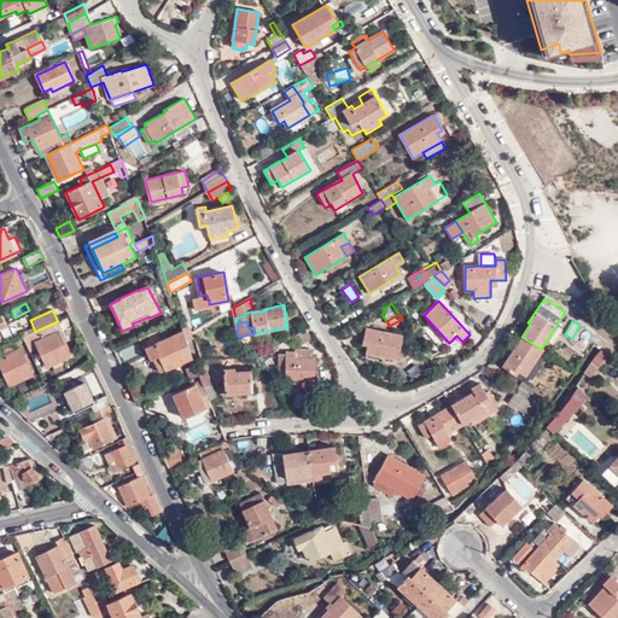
[(23,338),(24,340),(33,337),(46,367),(69,357),(54,326),(41,332),(39,330),(35,332),(23,338)]
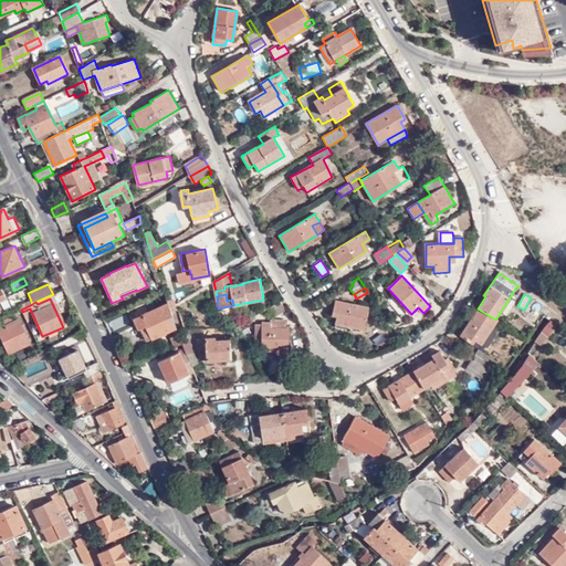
[(367,306),(336,300),(333,315),(337,315),(336,323),(364,328),(367,306)]
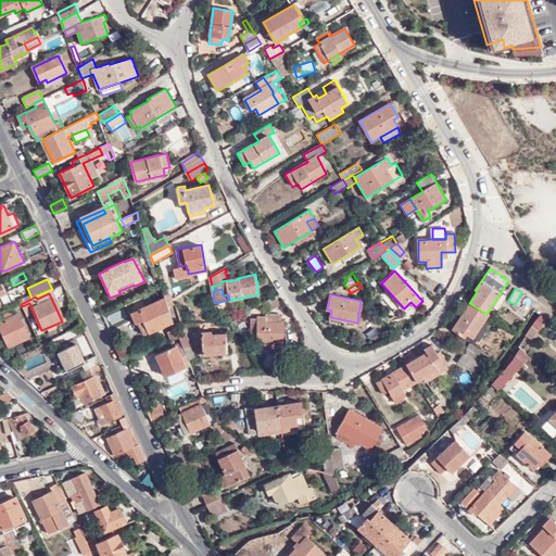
[(280,301),(275,295),(263,303),(267,310),(280,301)]
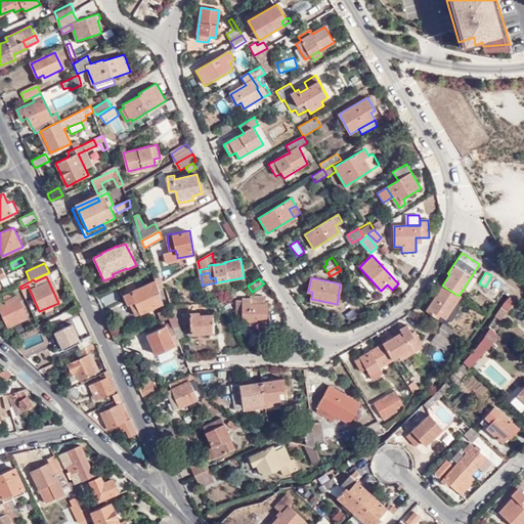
[(135,315),(163,303),(158,285),(157,281),(126,295),(135,315)]
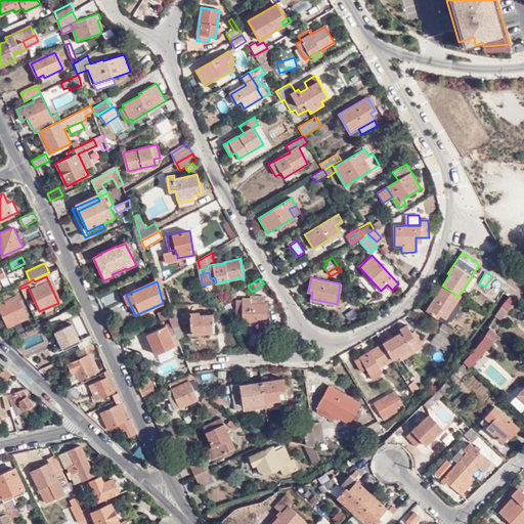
[(459,296),(442,286),(425,311),(436,318),(439,315),(445,319),(461,297),(459,296)]
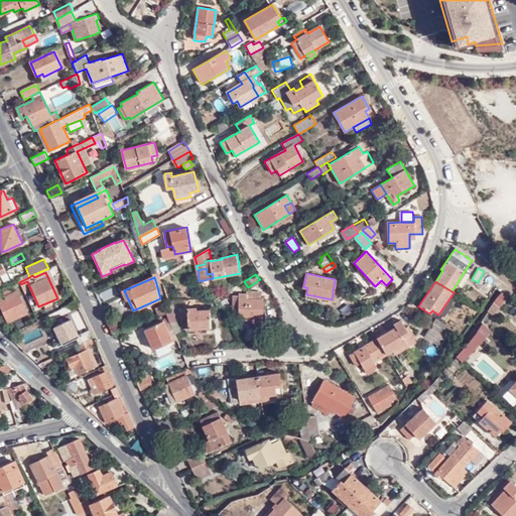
[(100,291),(103,299),(118,294),(115,286),(100,291)]
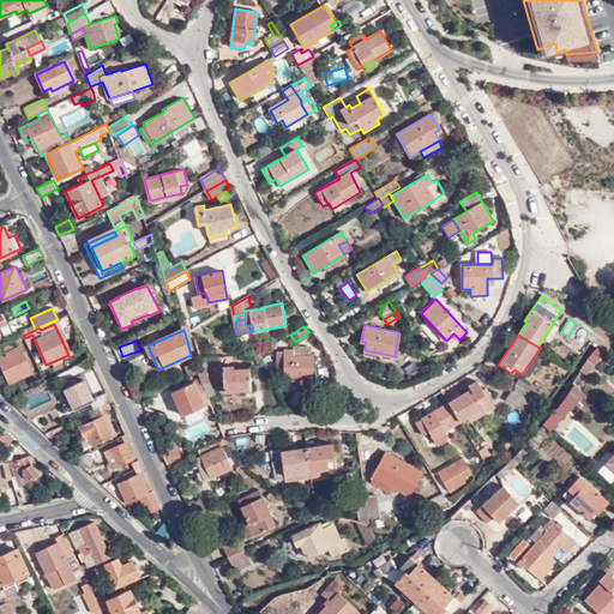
[(13,350),(11,345),(4,348),(6,354),(0,356),(0,360),(10,383),(31,372),(19,348),(13,350)]
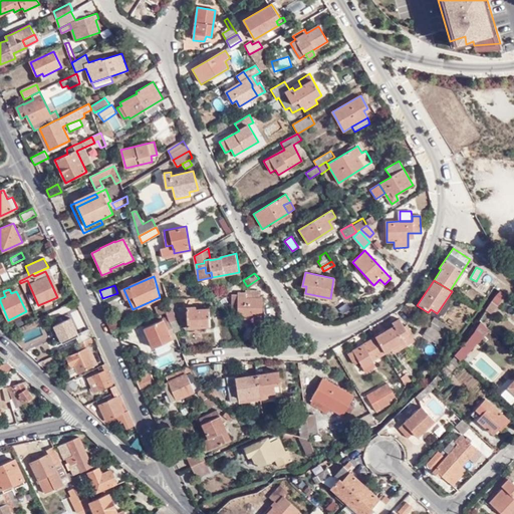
[(238,295),(238,311),(238,313),(241,313),(241,318),(253,318),(253,316),(261,316),(262,297),(260,297),(260,293),(258,290),(247,291),(246,293),(238,293),(238,295)]
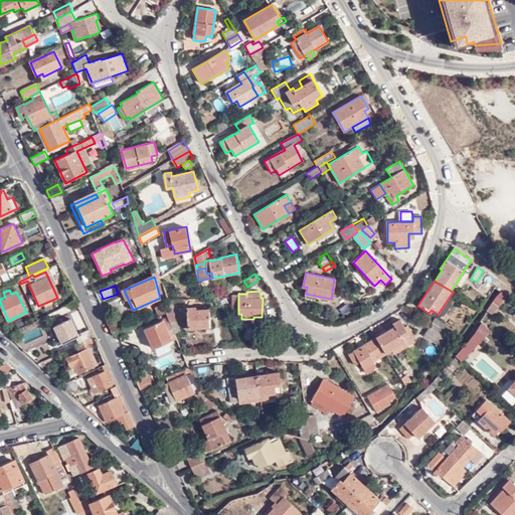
[(432,310),(428,313),(439,319),(442,316),(443,317),(451,306),(449,304),(456,294),(453,292),(438,314),(432,310)]
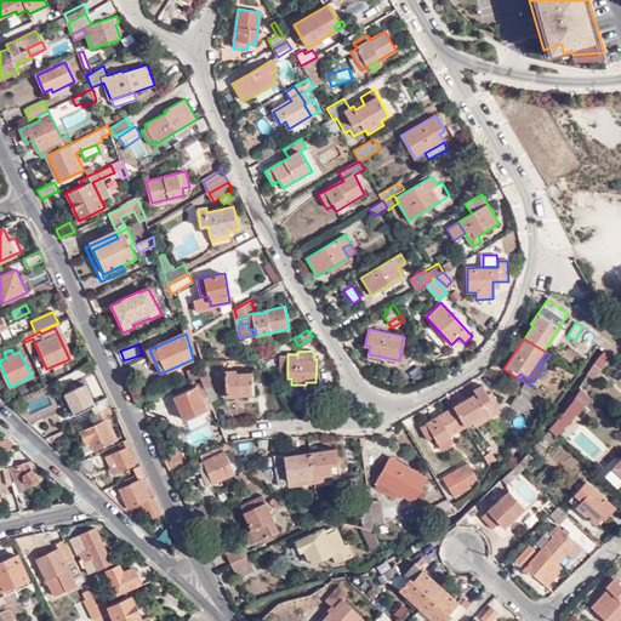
[(592,377),(609,355),(603,352),(586,374),(592,377)]
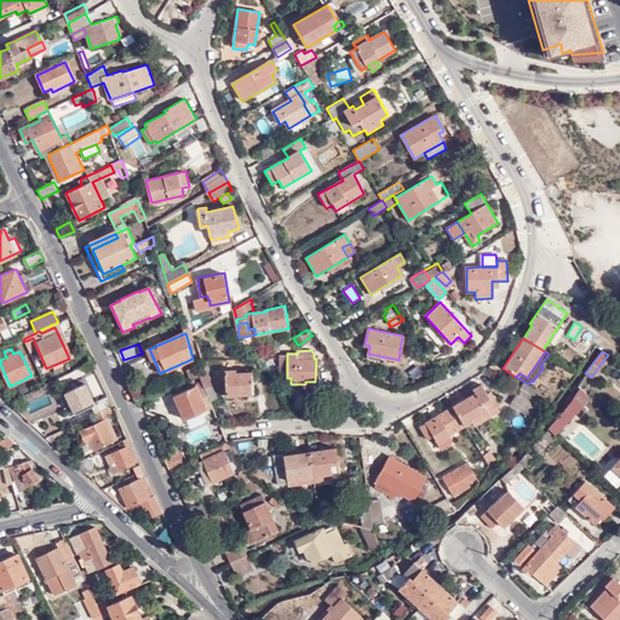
[(235,372),(235,369),(218,369),(218,383),(225,383),(227,395),(253,394),(251,371),(235,372)]
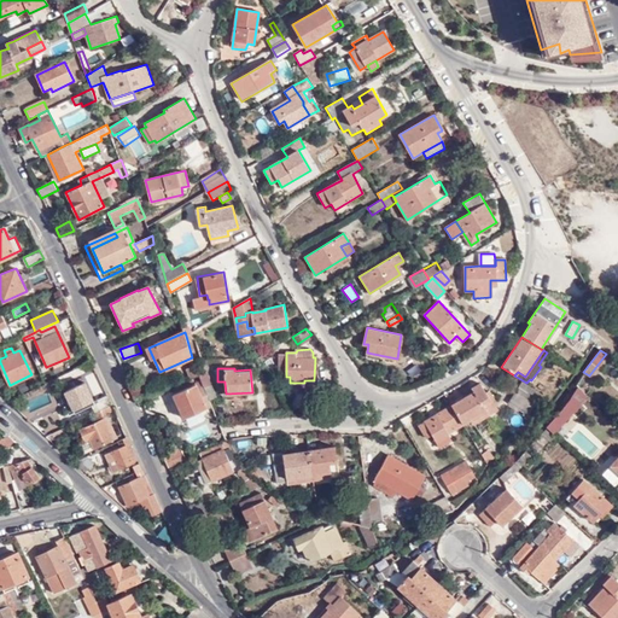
[(208,372),(199,375),(204,388),(211,384),(208,372)]
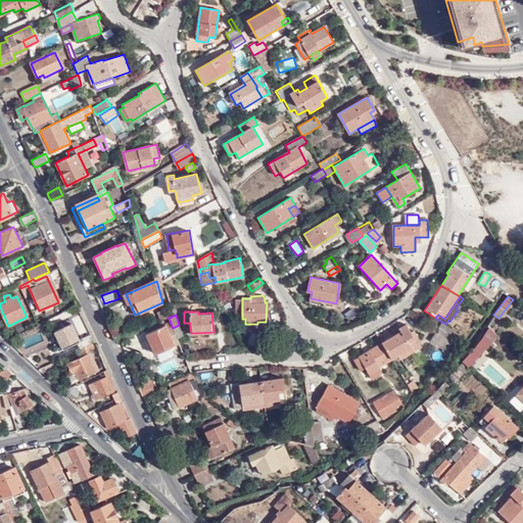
[(78,342),(81,349),(85,346),(95,342),(91,334),(80,339),(73,323),(64,327),(63,324),(59,325),(61,329),(55,331),(63,349),(78,342)]
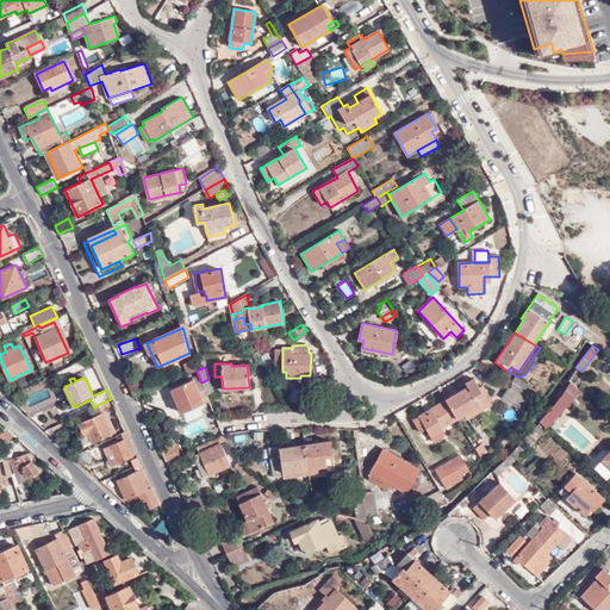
[(466,386),(444,399),(456,418),(464,415),(466,419),(490,405),(473,378),(465,384),(466,386)]
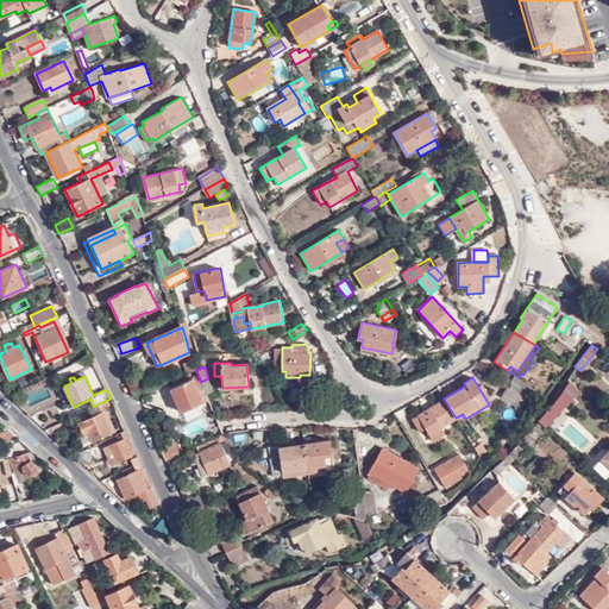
[(514,377),(508,385),(527,397),(532,389),(514,377)]
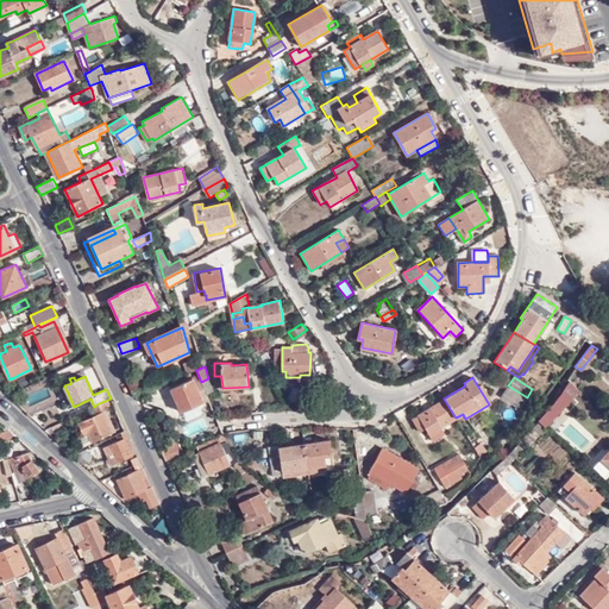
[(206,394),(202,384),(196,388),(193,378),(171,389),(182,413),(203,403),(201,396),(206,394)]
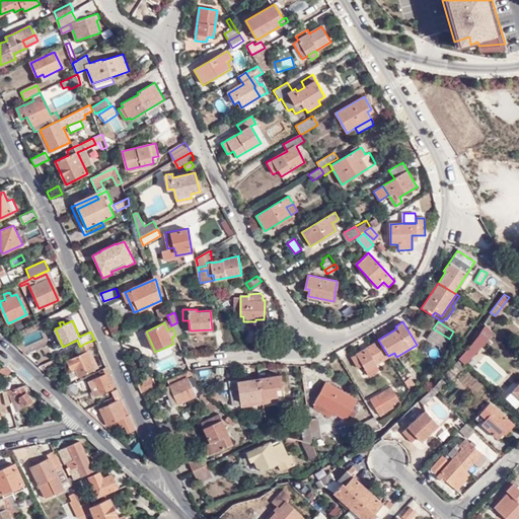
[(177,322),(171,325),(172,327),(175,336),(181,334),(177,322)]
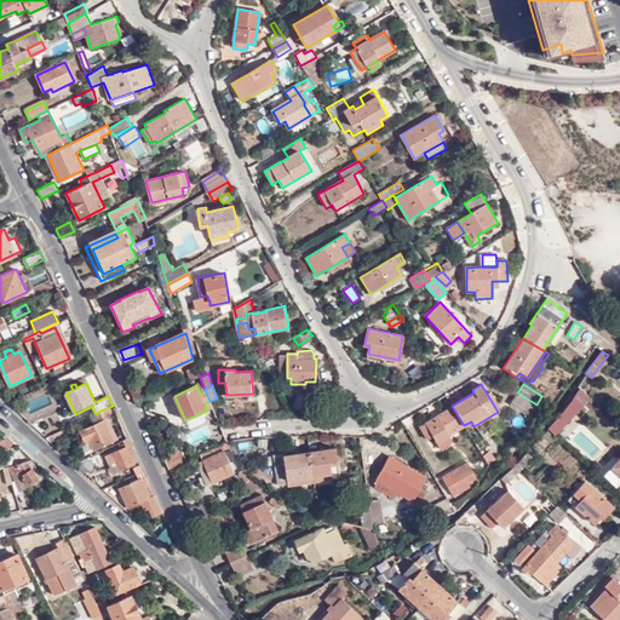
[(537,405),(517,392),(510,403),(529,415),(537,405)]
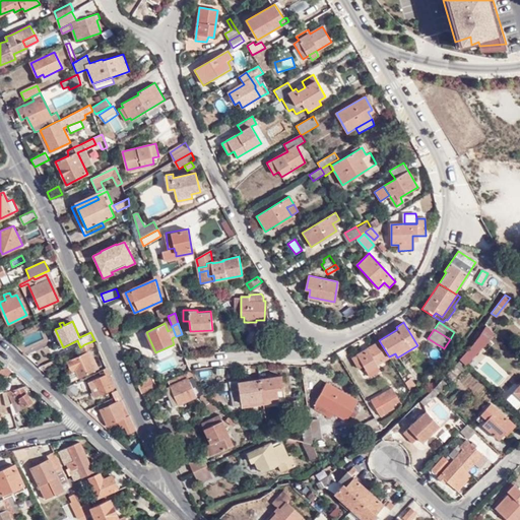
[(379,339),(350,355),(358,368),(363,365),(366,371),(376,365),(389,356),(379,340),(379,339)]
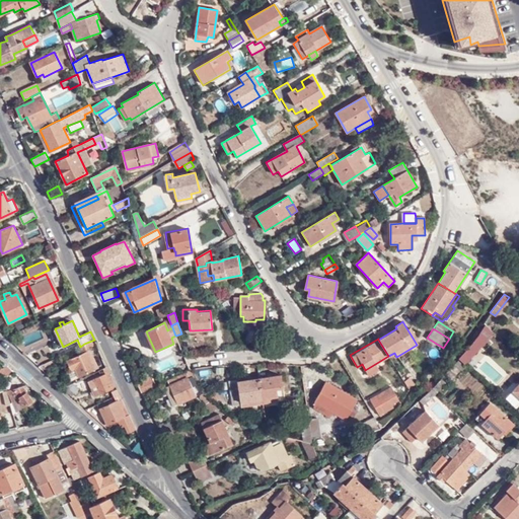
[(86,348),(96,344),(94,340),(84,344),(86,348)]
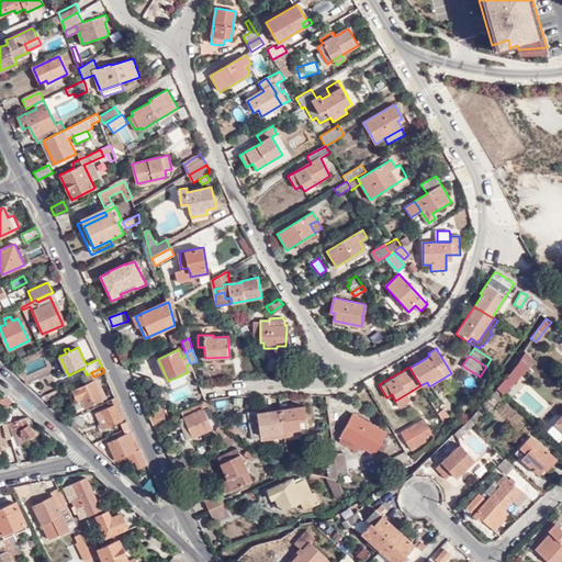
[(103,398),(94,380),(71,390),(76,401),(80,398),(83,407),(103,398)]
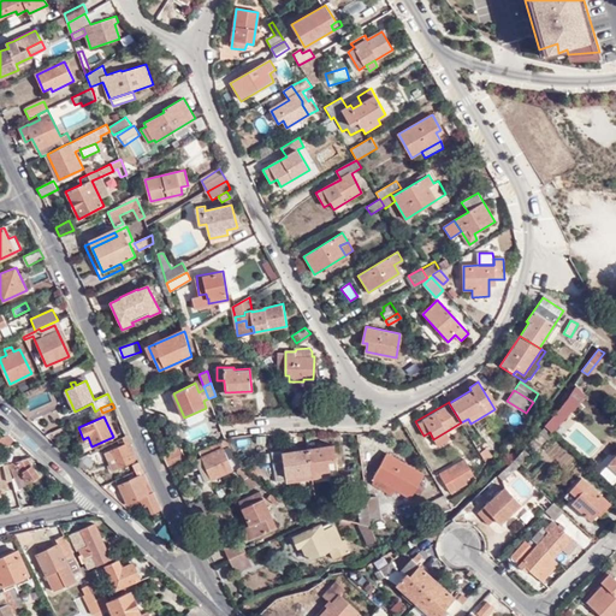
[(187,428),(189,438),(208,434),(206,424),(187,428)]
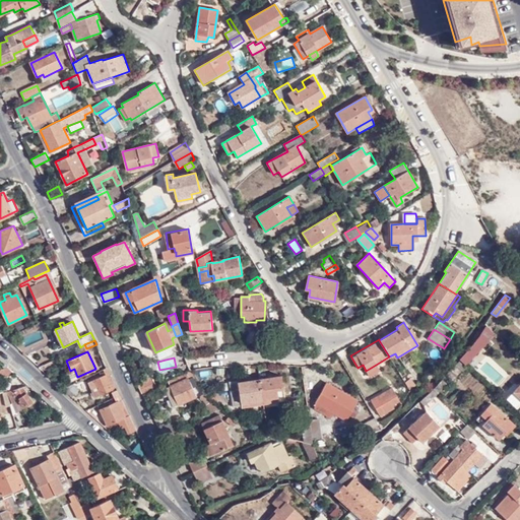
[(53,361),(44,365),(46,369),(55,365),(53,361)]
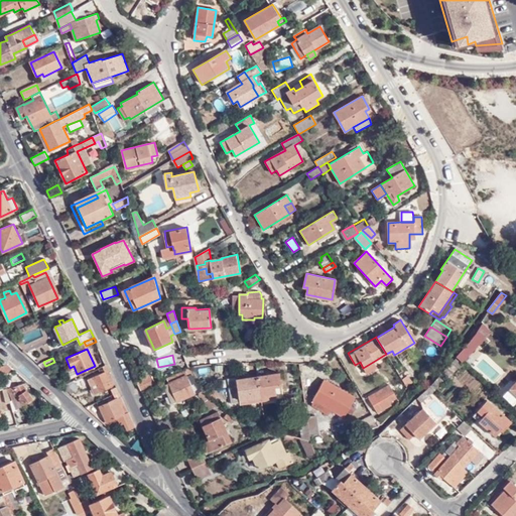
[(462,364),(455,359),(450,363),(458,369),(462,364)]
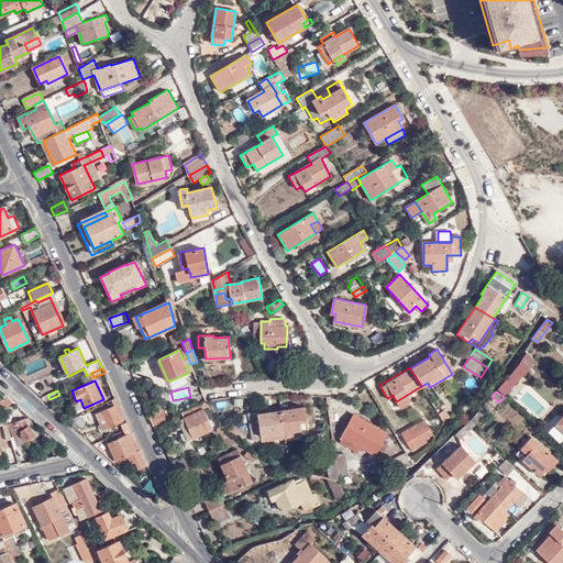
[(407,395),(396,401),(400,408),(411,401),(407,395)]
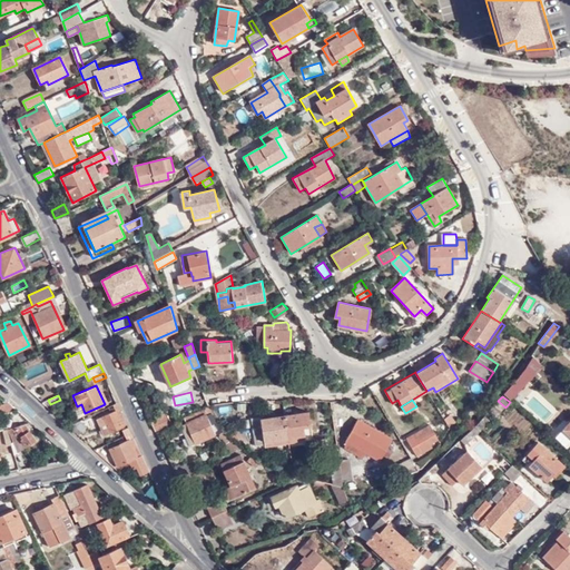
[(0,414),(17,409),(9,402),(0,404),(0,414)]
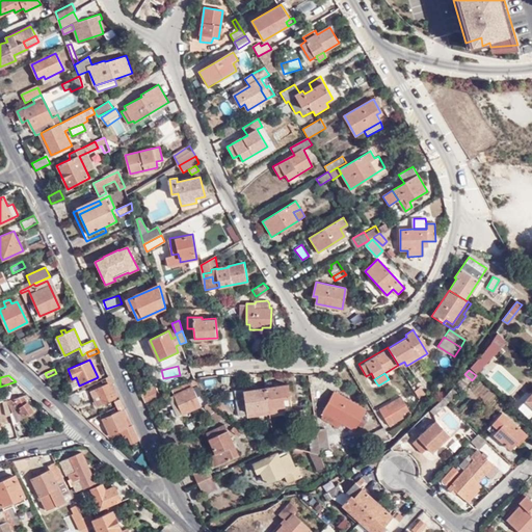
[(109,376),(106,377),(108,383),(115,397),(118,396),(109,376)]
